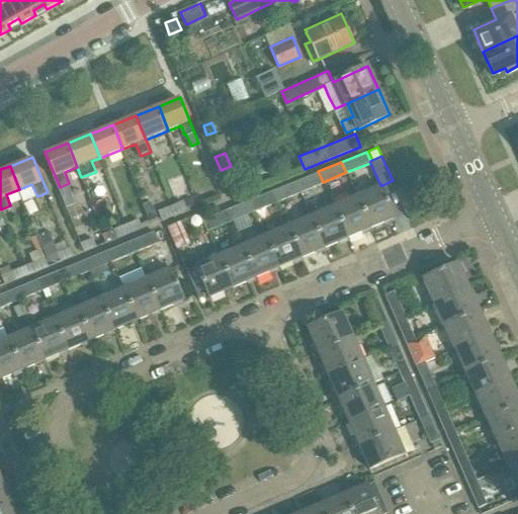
[(318,171),(295,180),(299,191),(323,182),(318,171)]
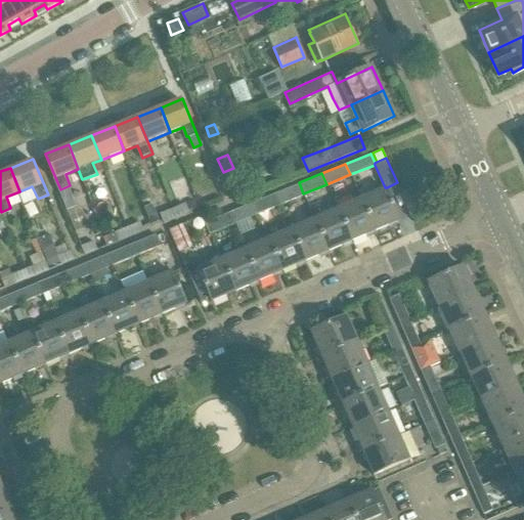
[(299,182),(275,192),(279,203),(303,193),(299,182)]
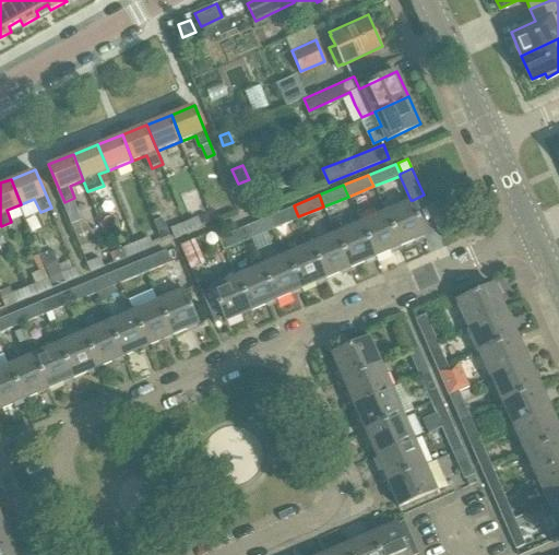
[(217,199),(209,202),(214,214),(223,211),(217,199)]
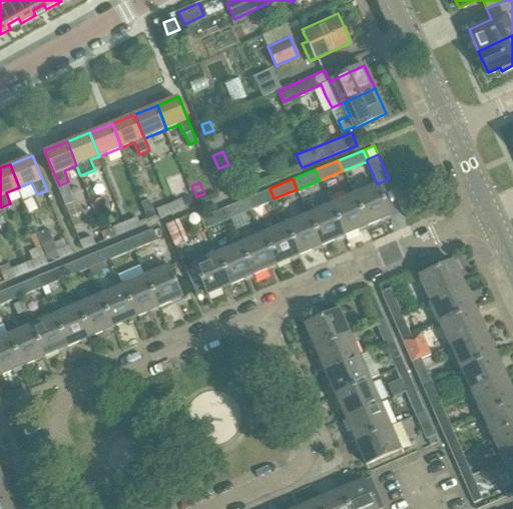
[(353,194),(366,224),(391,214),(377,183),(353,194)]
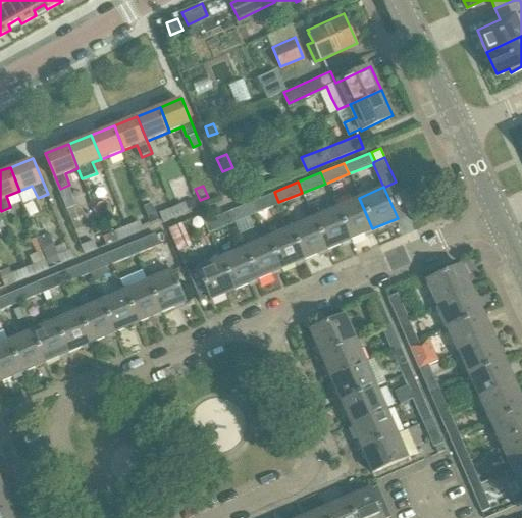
[(408,187),(399,191),(409,213),(418,209),(408,187)]
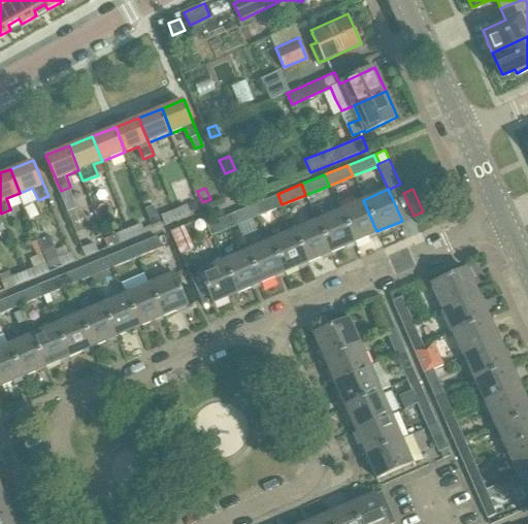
[(282,204),(277,194),(254,203),(258,215),(282,204)]
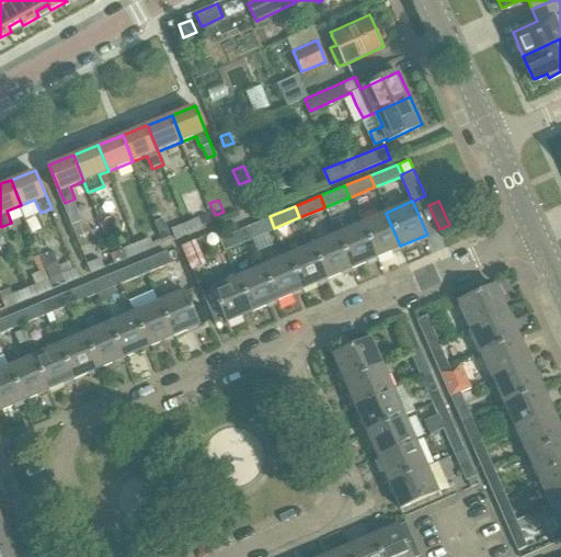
[(400,246),(386,213),(361,223),(376,257),(400,246)]
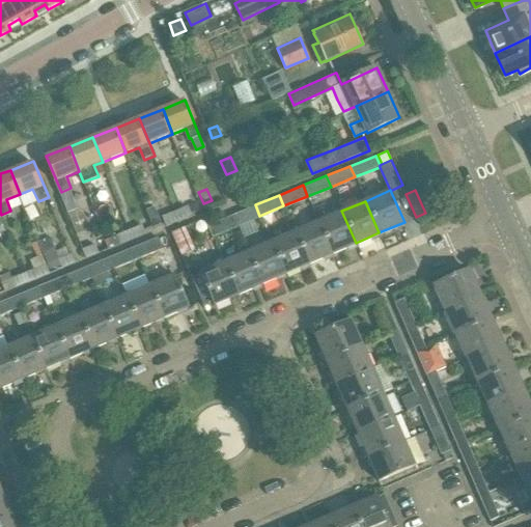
[(192,213),(188,203),(175,209),(178,218),(192,213)]
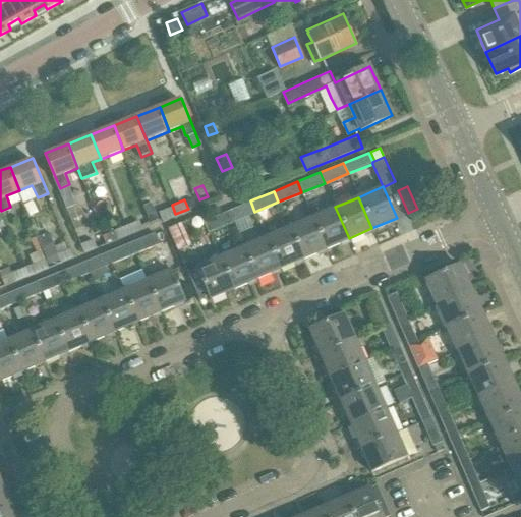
[(254,212),(250,200),(227,210),(231,221),(254,212)]
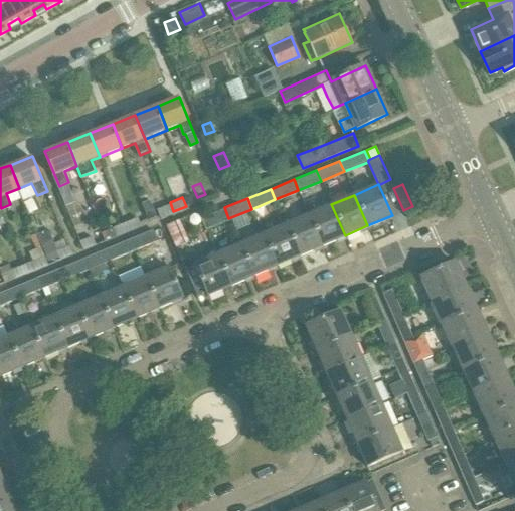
[(173,211),(170,202),(157,207),(161,216),(173,211)]
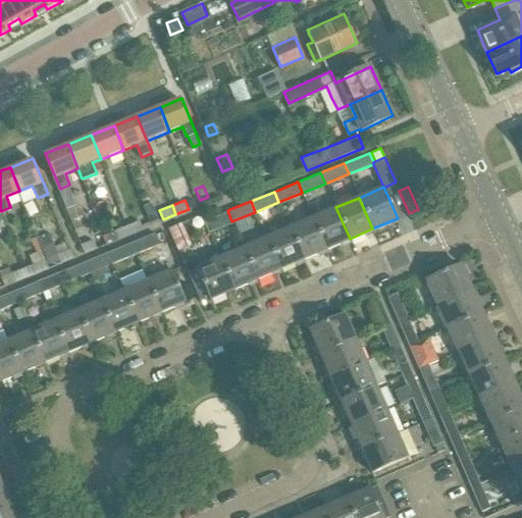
[(154,207),(146,210),(151,221),(159,217),(154,207)]
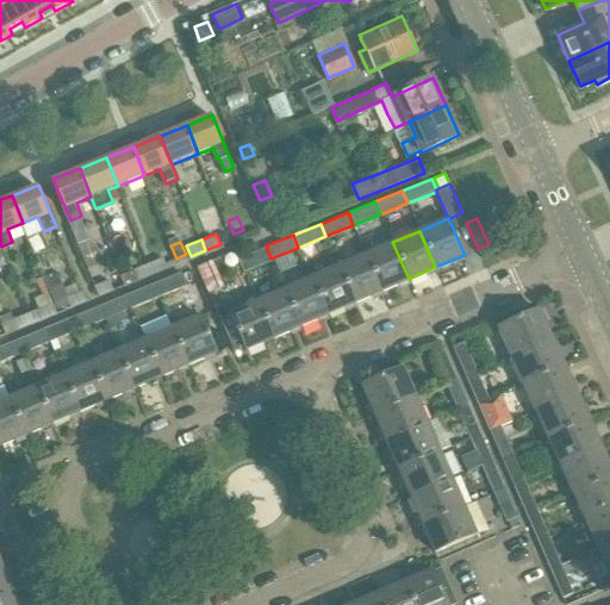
[(409,279),(392,242),(366,254),(381,291),(409,279)]
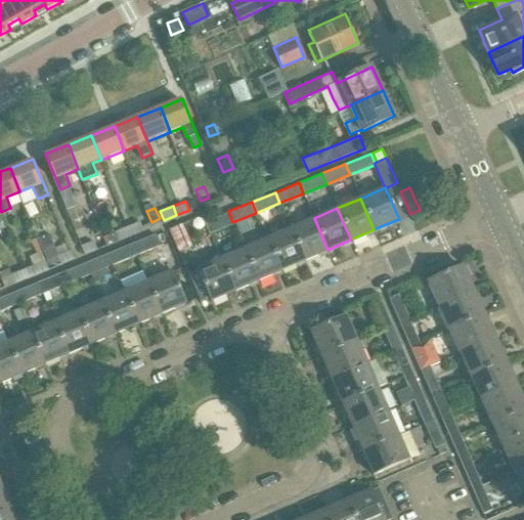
[(232,222),(228,211),(205,221),(209,231),(232,222)]
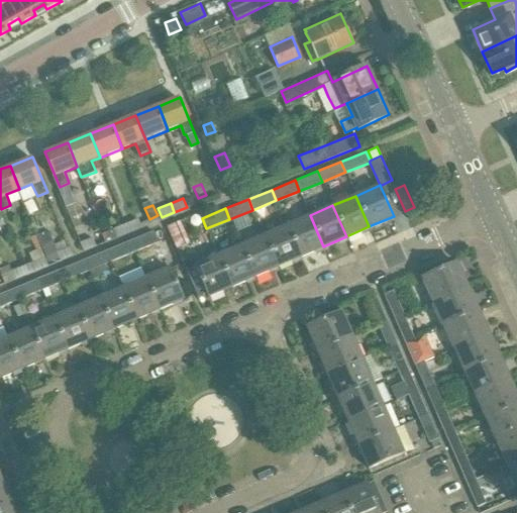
[(323,246),(310,215),(287,225),(300,257),(323,246)]
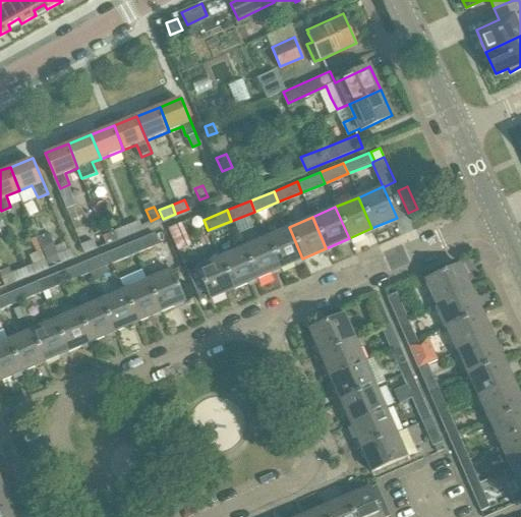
[(139,218),(126,224),(130,233),(143,228),(139,218)]
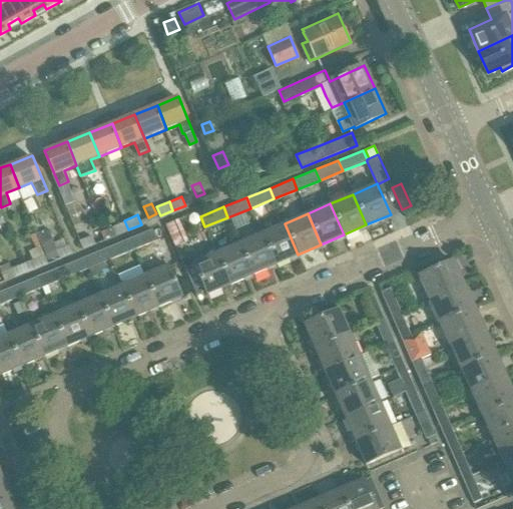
[(165,222),(168,229),(177,225),(174,219),(174,218),(165,222)]
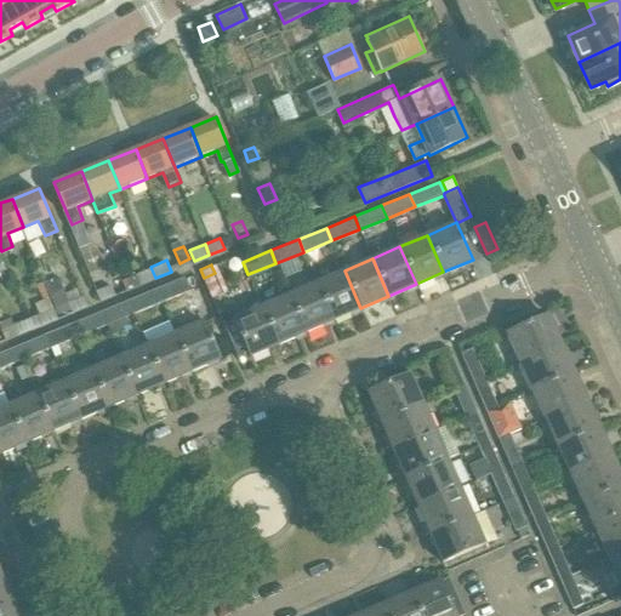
[(151,267),(124,278),(127,287),(141,283),(142,283),(155,278),(151,267)]
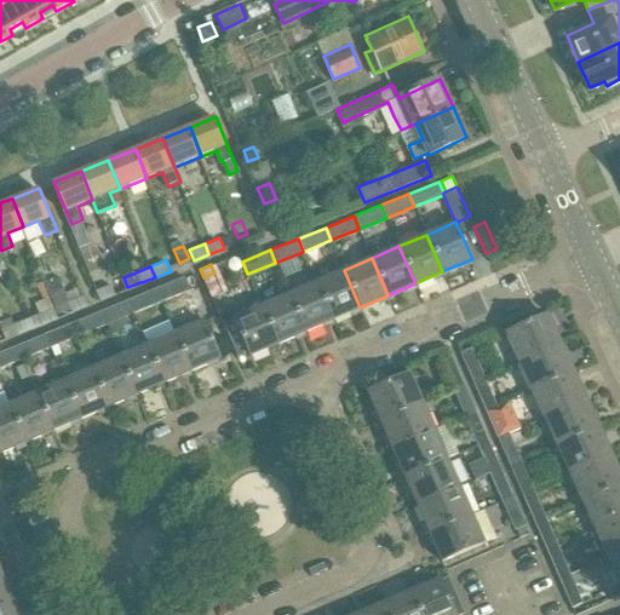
[(360,308),(344,270),(316,282),(332,320),(360,308)]
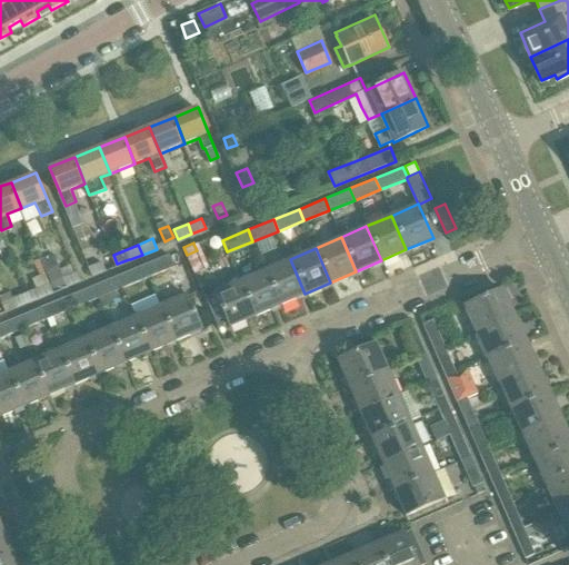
[(52,287),(65,281),(52,251),(40,257),(52,287)]
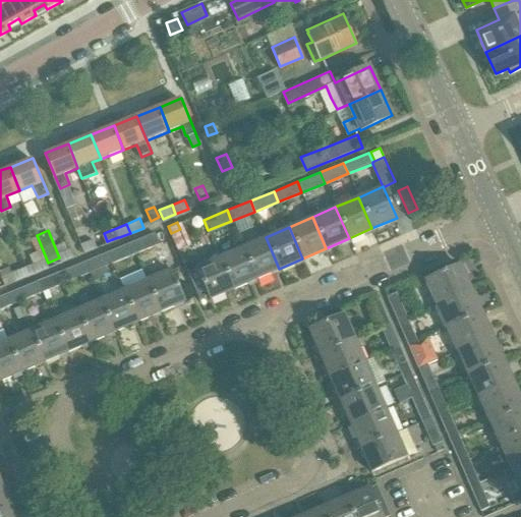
[(155,231),(131,240),(135,251),(159,242),(155,231)]
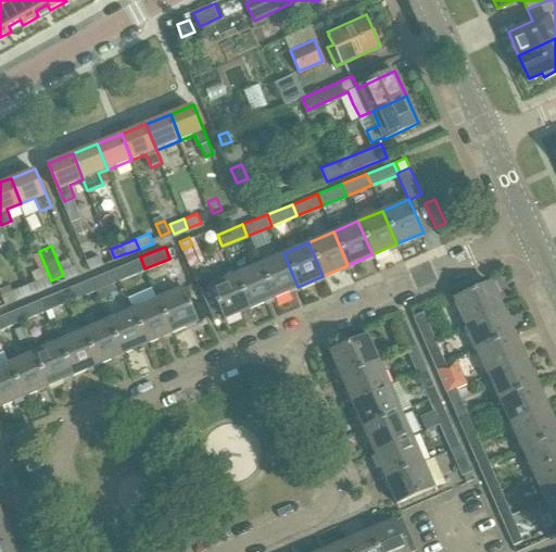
[(111,249),(86,259),(90,268),(103,263),(103,262),(114,258),(111,249)]
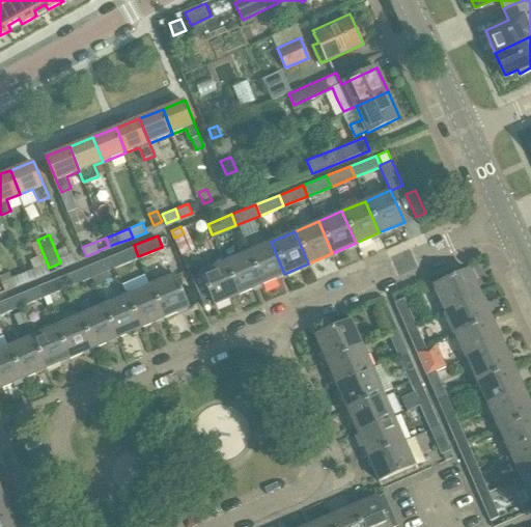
[(42,253),(36,239),(31,241),(37,255),(42,253)]
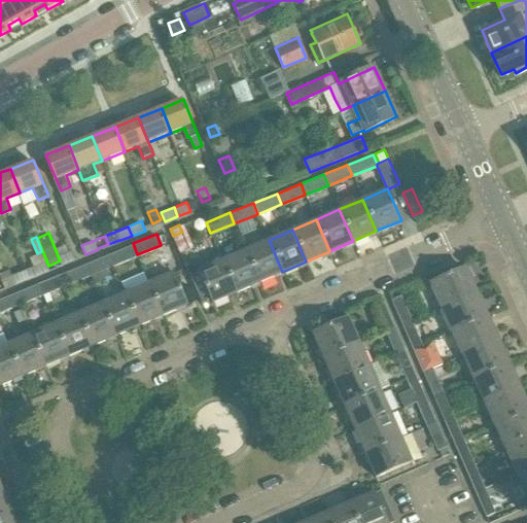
[(269,240),(245,249),(258,281),(282,272),(269,240)]
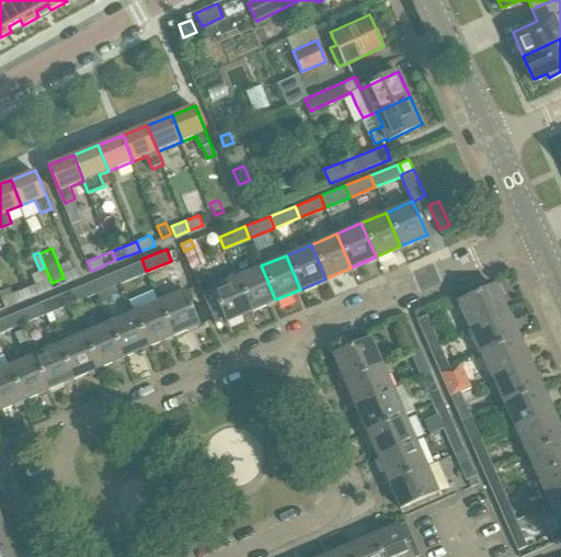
[(146,271),(141,259),(116,270),(121,282),(146,271)]
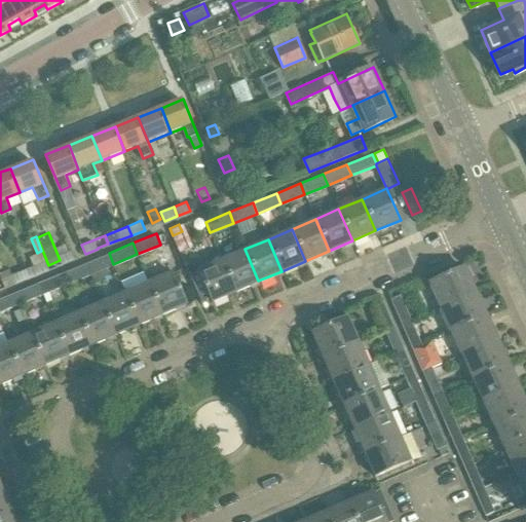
[(58,254),(62,263),(74,258),(71,249),(58,254)]
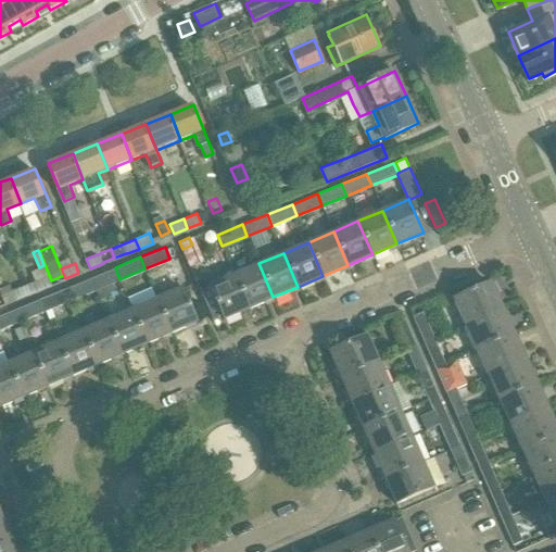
[(273,297),(258,263),(236,274),(234,274),(249,308),(273,297)]
